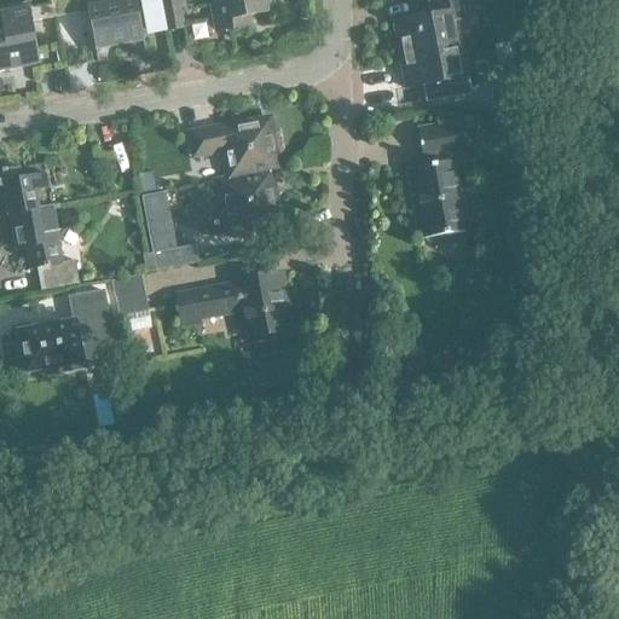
[(55,6),(53,6),(52,0),(27,0),(28,7),(0,12),(0,16),(1,21),(0,21),(0,71),(12,70),(10,63),(19,61),(21,63),(39,59),(32,22),(57,17),(55,6)]
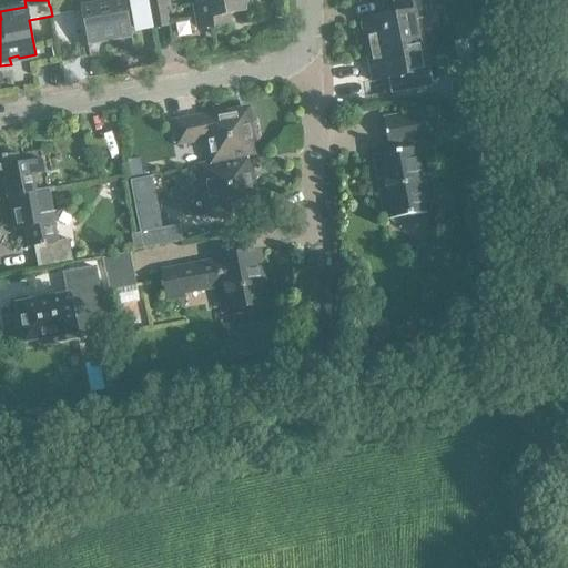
[(70,0),(48,0),(49,6),(50,6),(52,16),(73,11),(71,1),(70,0)]
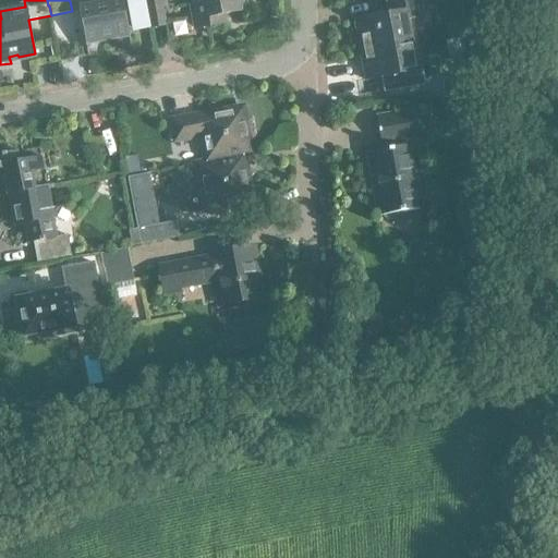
[(130,36),(122,0),(79,0),(77,0),(86,45),(130,36)]
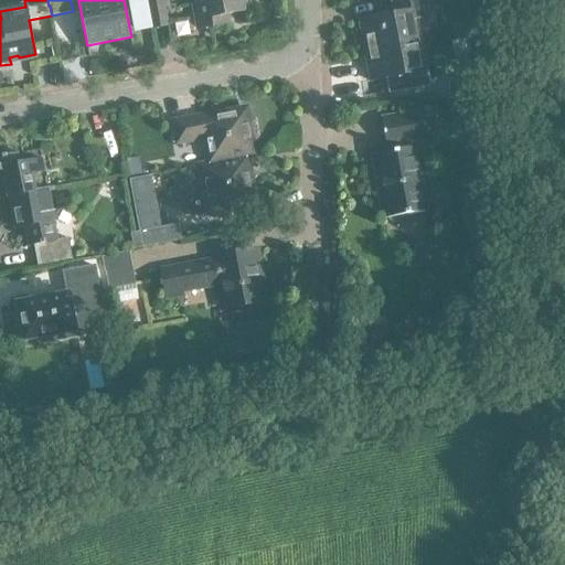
[(147,0),(152,29),(168,25),(162,0),(147,0)]
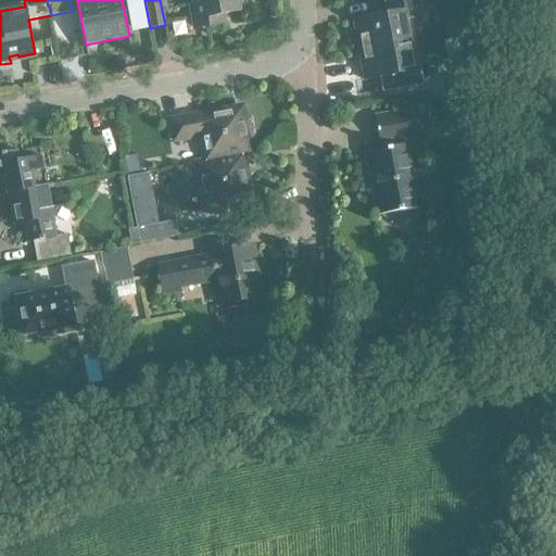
[(218,15),(245,10),(243,0),(198,0),(199,2),(192,4),(197,27),(219,23),(218,15)]
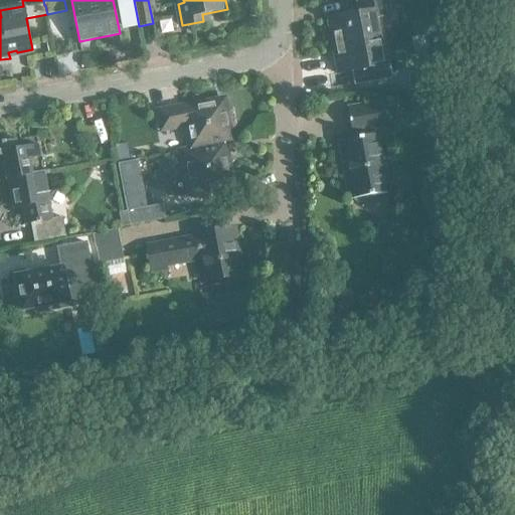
[(380,37),(376,18),(390,16),(387,0),(357,0),(359,13),(327,18),(333,47),(337,46),(336,46),(380,38),(380,37)]
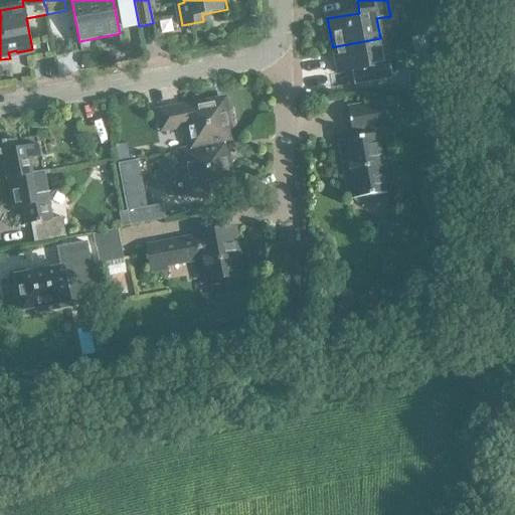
[(336,46),(337,46),(342,73),(353,71),(353,75),(367,72),(366,68),(389,64),(384,36),(380,37),(380,38),(336,46)]
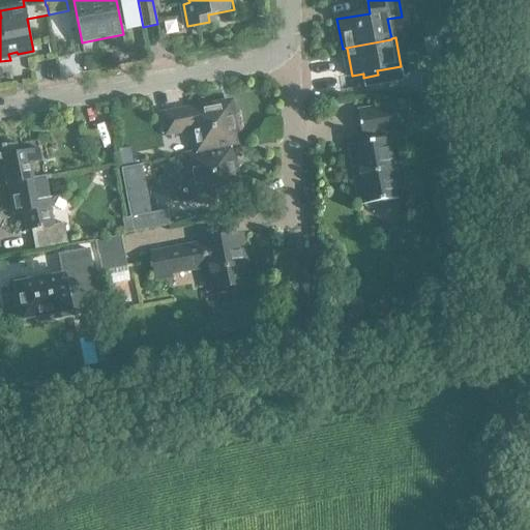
[(446,83),(429,83),(430,95),(446,94),(446,83)]
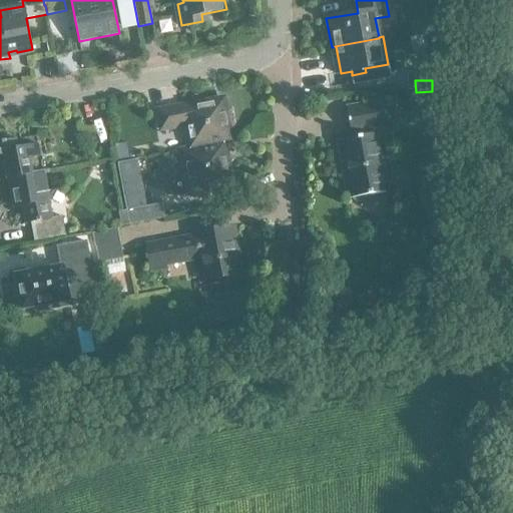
[(186,136),(188,148),(188,149),(224,142),(224,143),(232,141),(226,108),(215,110),(213,99),(156,110),(160,130),(190,124),(192,135),(186,136)]
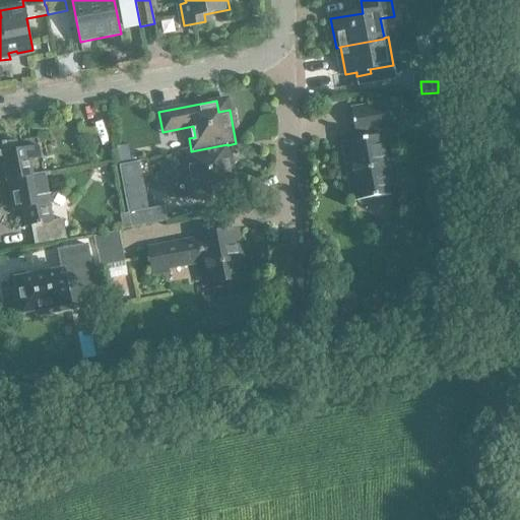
[(368,201),(368,198),(392,194),(387,166),(391,165),(387,148),(382,149),(379,129),(393,127),(389,103),(350,110),(355,133),(358,133),(359,139),(344,142),(348,161),(350,163),(352,173),(348,176),(353,201),(356,200),(359,202),(368,201)]
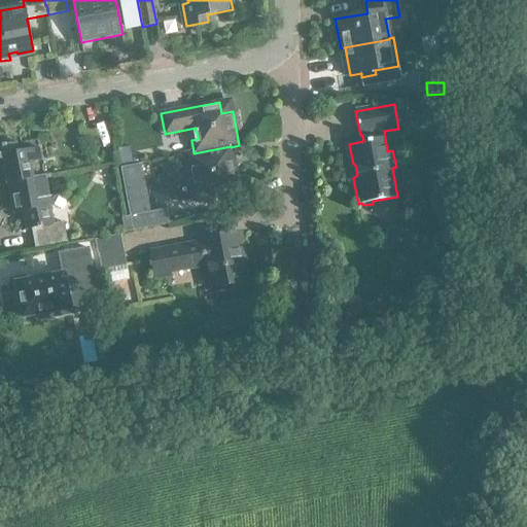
[(33,178),(30,163),(41,160),(39,148),(16,153),(14,143),(0,146),(0,168),(3,167),(6,183),(33,178)]
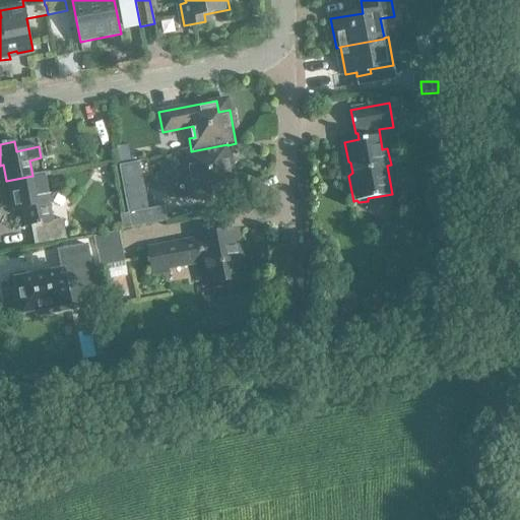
[(222,148),(228,147),(228,145),(228,144),(191,151),(191,150),(183,152),(189,183),(197,181),(199,195),(236,188),(230,156),(224,157),(222,148)]
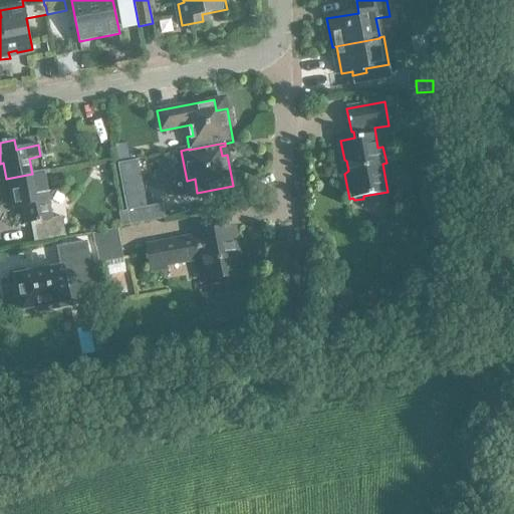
[(125,149),(115,150),(117,159),(126,158),(125,149)]
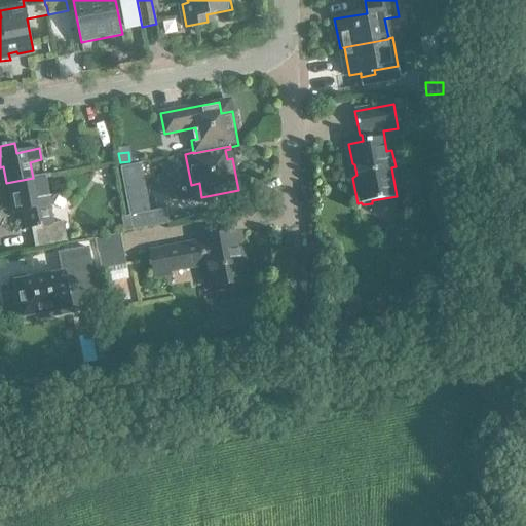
[(44,176),(33,178),(6,183),(6,184),(8,184),(13,213),(22,211),(25,229),(32,227),(35,248),(68,241),(64,221),(53,223),(44,176)]
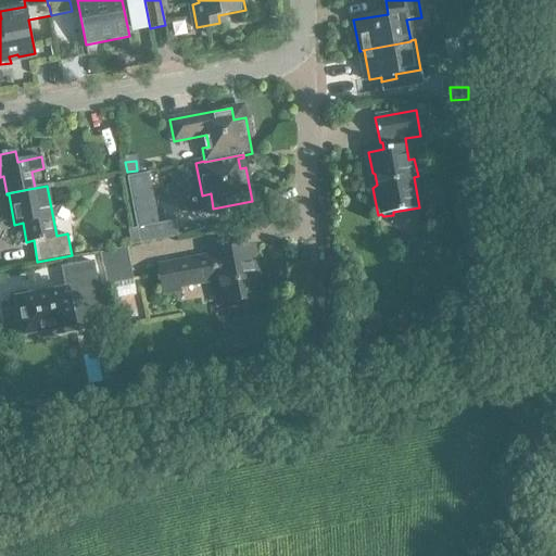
[(175,220),(169,222),(137,228),(139,242),(140,243),(178,236),(175,220)]
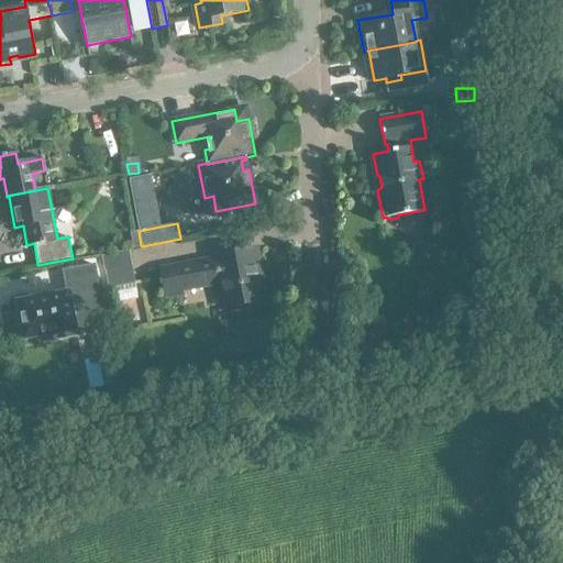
[(141,245),(139,231),(130,232),(132,246),(141,245)]
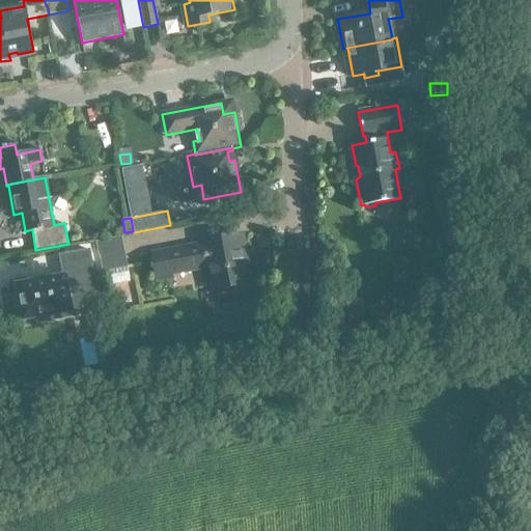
[(200,242),(200,245),(151,254),(157,280),(171,277),(170,273),(205,267),(210,290),(249,283),(241,234),(200,242)]
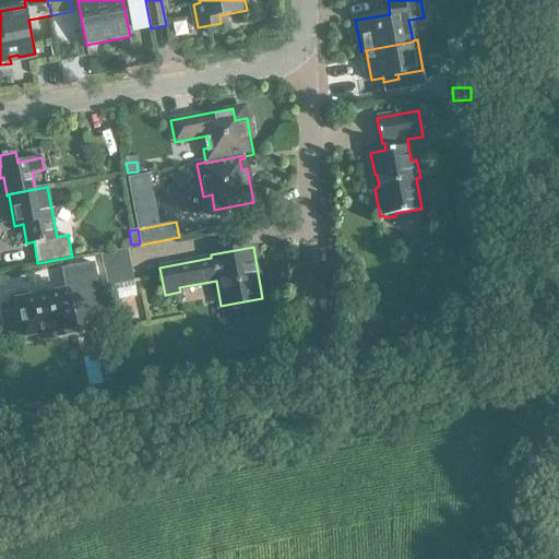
[(103,311),(94,263),(62,269),(67,290),(16,299),(23,337),(40,334),(74,328),(73,317),(103,311)]
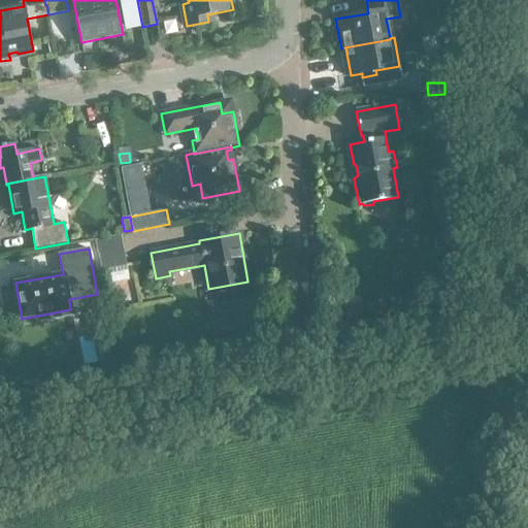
[(112,345),(101,348),(103,359),(114,357),(112,345)]
